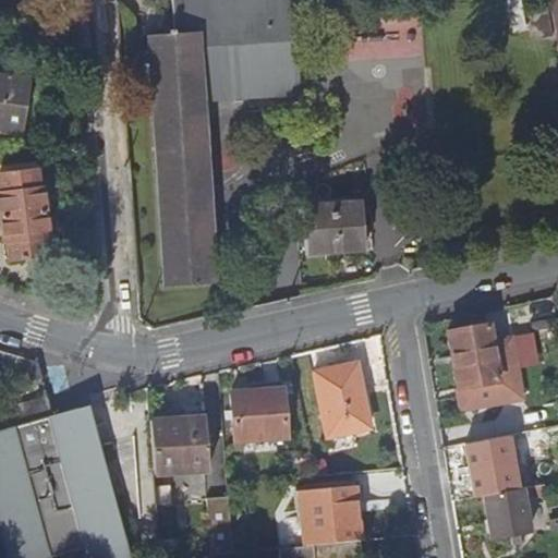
[(295,0),(176,0),(172,0),(174,35),(150,36),(165,291),(215,287),(204,102),(301,96),(295,0)]
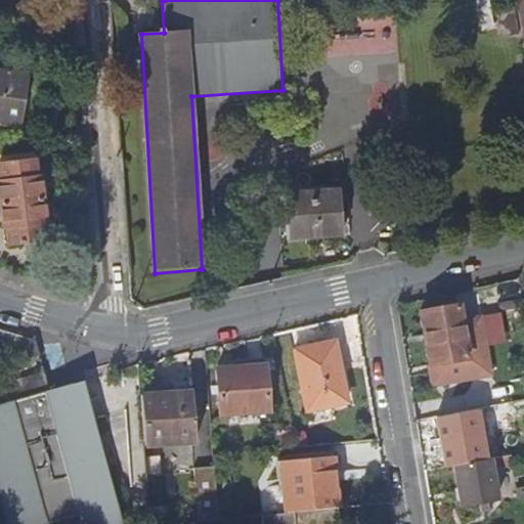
[(404,16),(308,20),(310,58),(404,53),(404,16)]
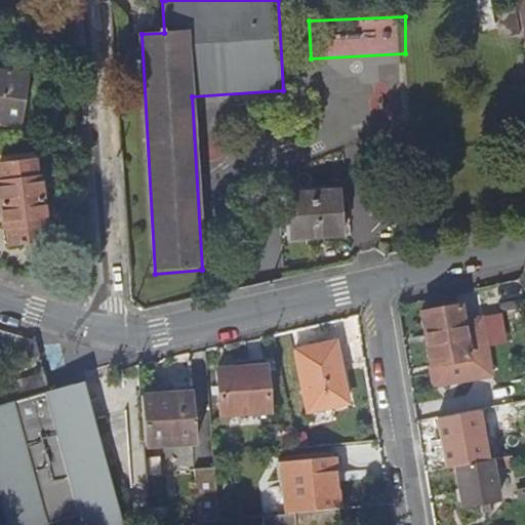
[(40,23),(42,55),(75,53),(74,37),(61,24),(40,23)]
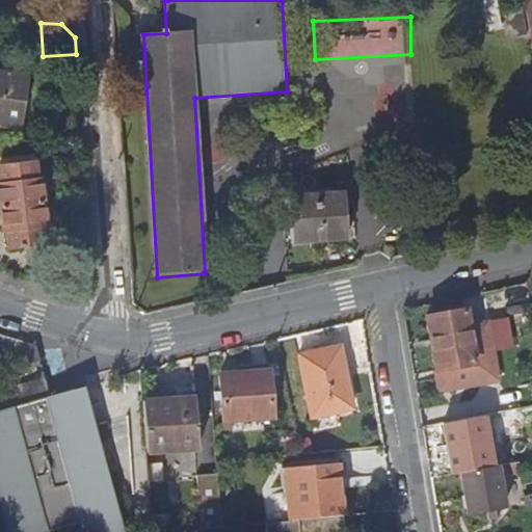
[(21,76),(0,75),(0,127),(16,128),(21,76)]
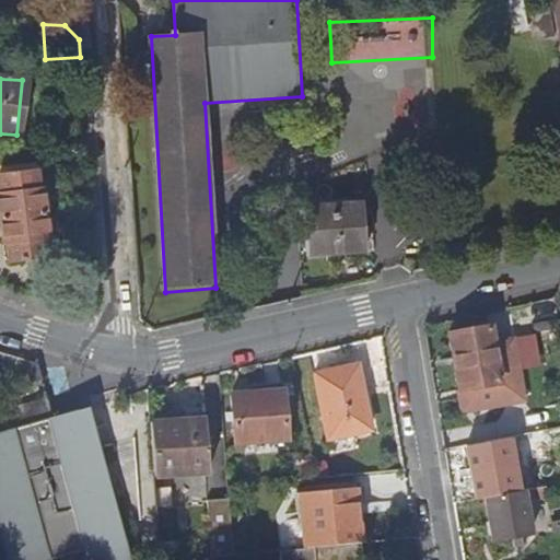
[(0,219),(43,214),(39,190),(36,191),(34,172),(0,177),(0,219)]
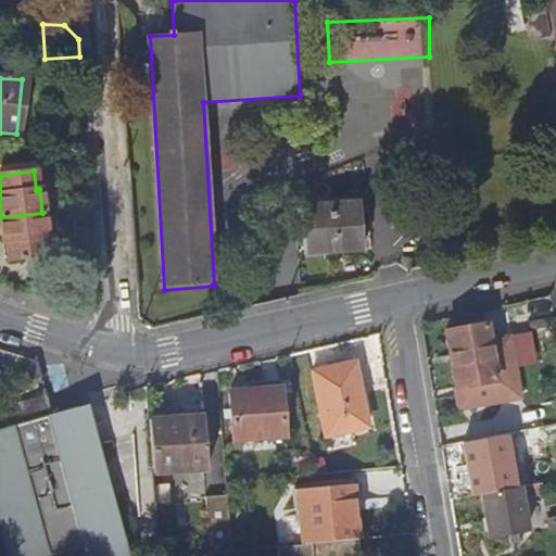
[(361,205),(302,206),(303,253),(363,253),(361,205)]
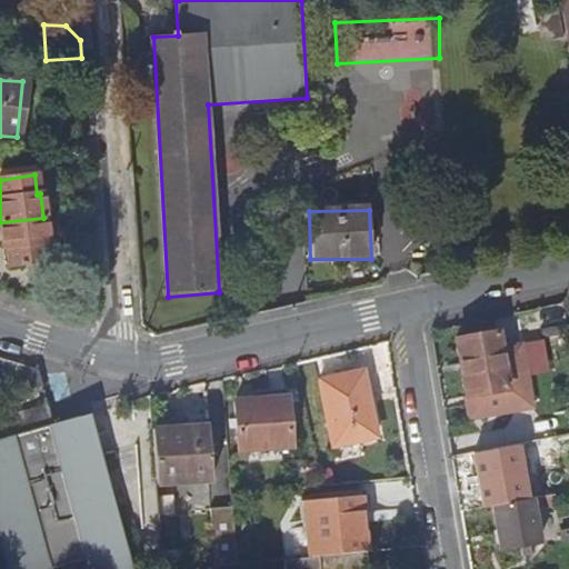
[(47,242),(43,218),(0,222),(0,242),(1,248),(7,248),(9,268),(46,262),(43,243),(47,242)]
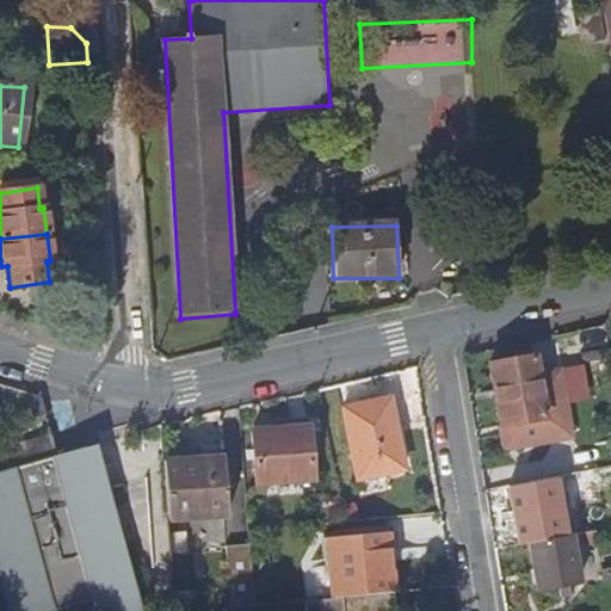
[(534,359),(488,368),(500,429),(544,421),(534,359)]
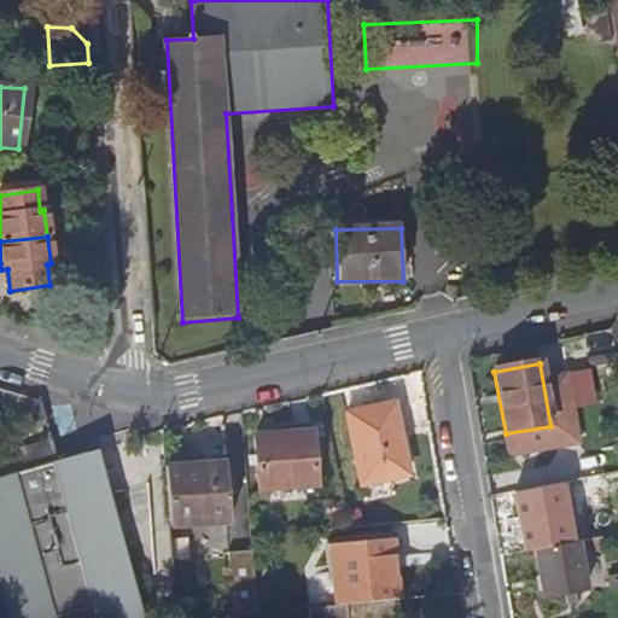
[(401,402),(353,408),(363,479),(410,473),(401,402)]
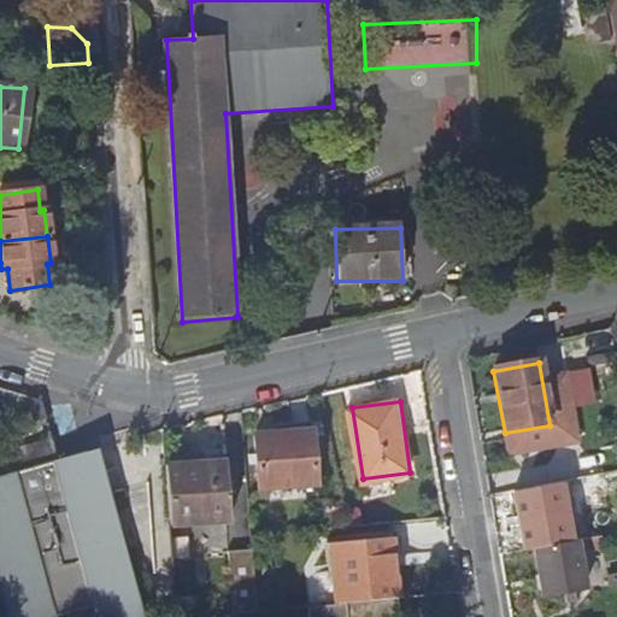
[(310,433),(256,439),(260,491),(316,485),(310,433)]
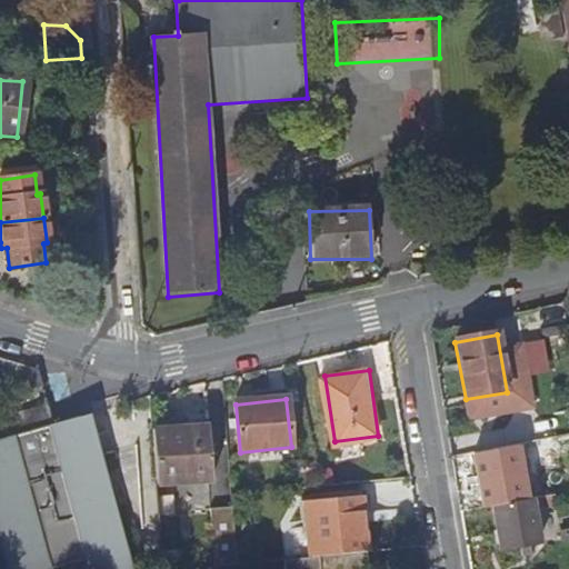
[(20,433),(50,426),(53,425),(50,408),(16,418),(20,433)]
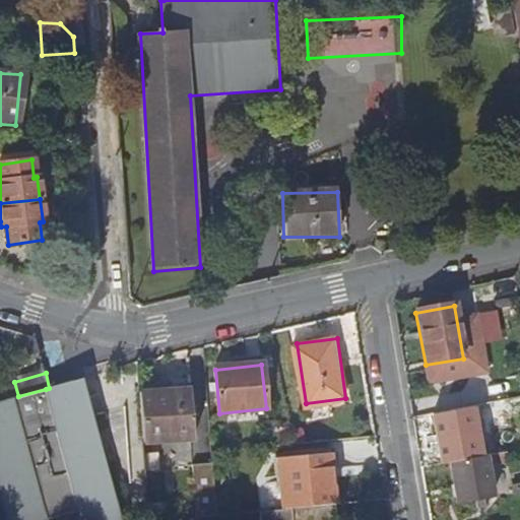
[(100,469),(107,467),(82,378),(49,388),(46,389),(50,403),(59,401),(64,423),(84,417),(100,469)]
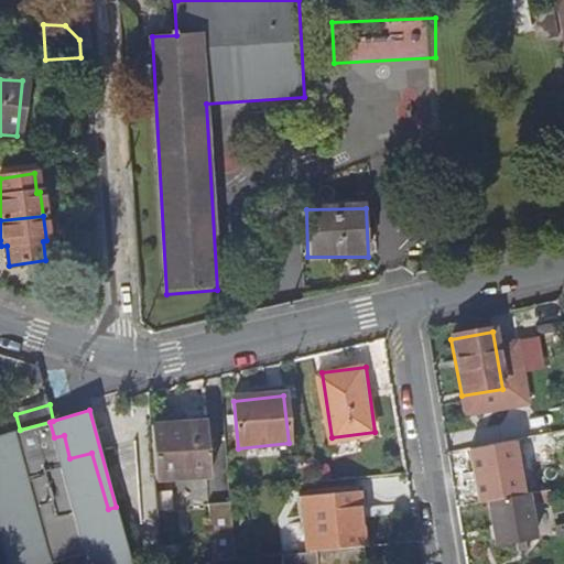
[(131,563),(116,507),(108,509),(91,453),(69,458),(64,435),(54,437),(50,422),(20,430),(14,432),(21,455),(0,461),(0,514),(13,563),(53,563),(87,554),(88,563),(131,563)]
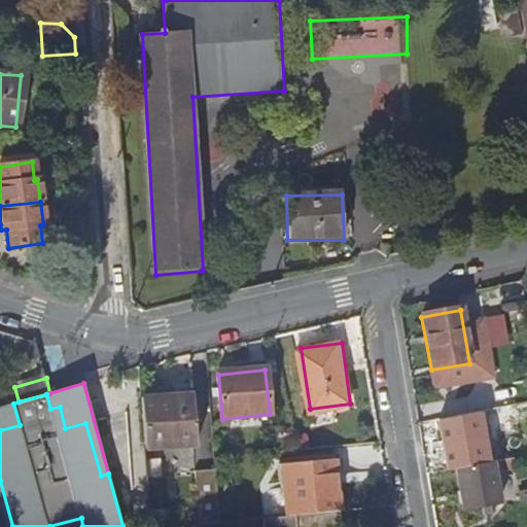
[(140,399),(144,449),(196,445),(191,394),(140,399)]
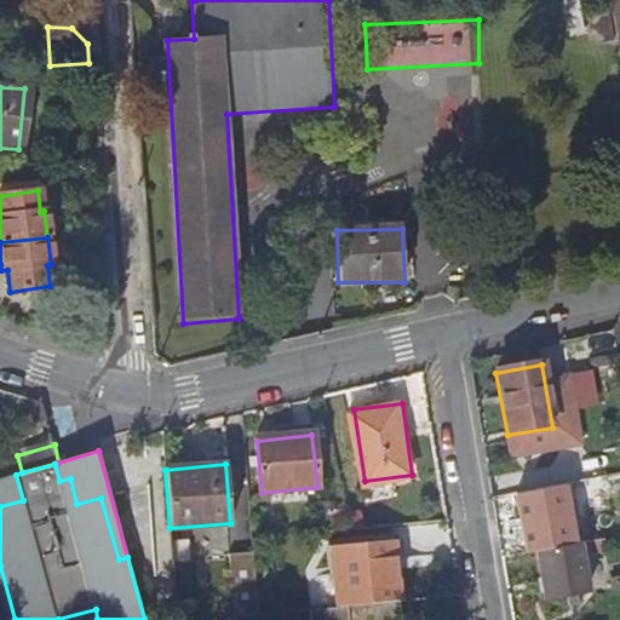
[(541,497),(517,501),(527,550),(550,545),(547,529),(555,528),(552,515),(545,516),(541,497)]
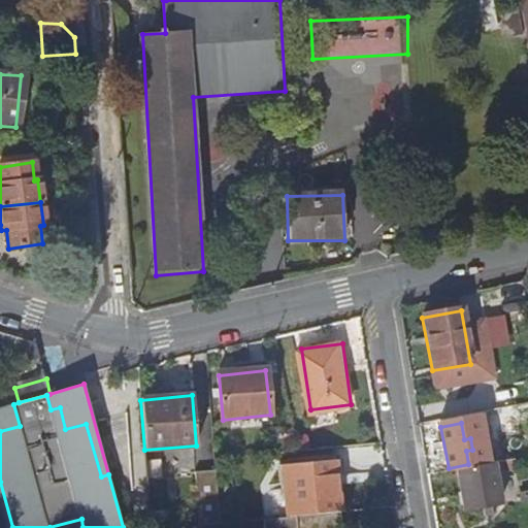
[(291,518),(340,514),(336,463),(287,467),(291,518)]
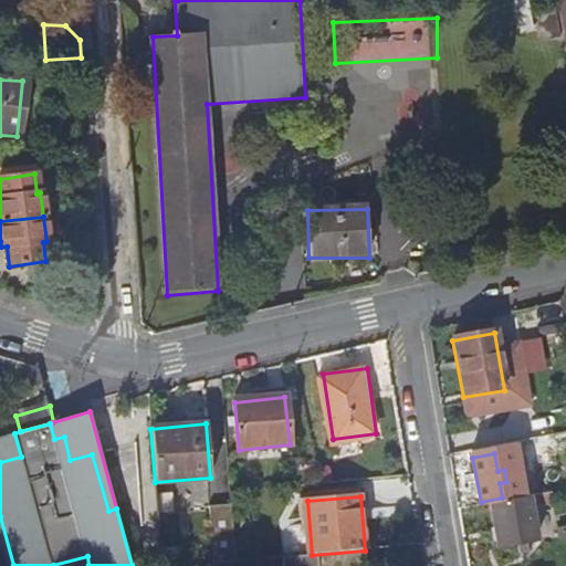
[(552,496),(494,507),(500,546),(532,542),(527,509),(554,504),(552,496)]
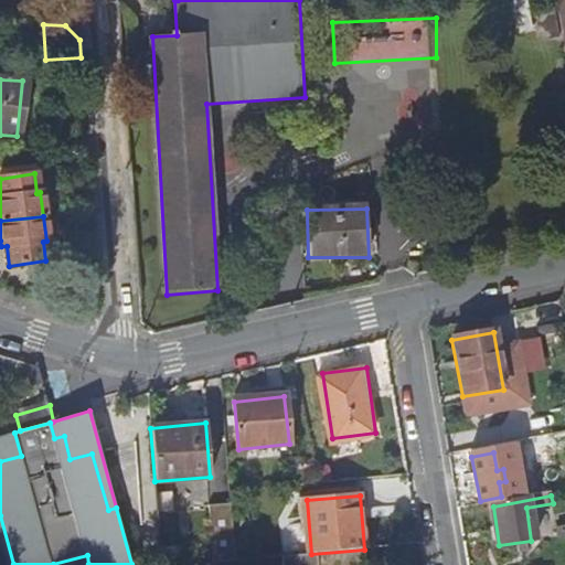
[(234,561),(230,503),(210,505),(212,563),(234,561)]
